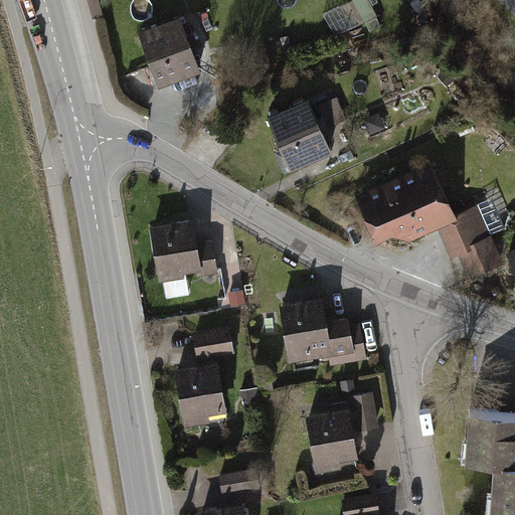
[(100,0),(89,0),(94,17),(100,15),(104,14),(100,0)]
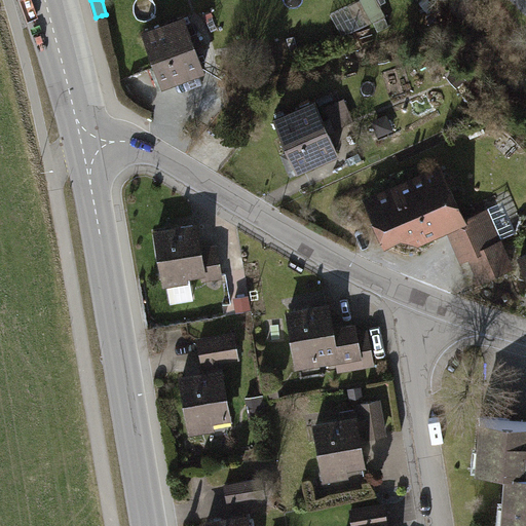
[(377,0),(364,0),(361,2),(373,26),(387,20),(377,0)]
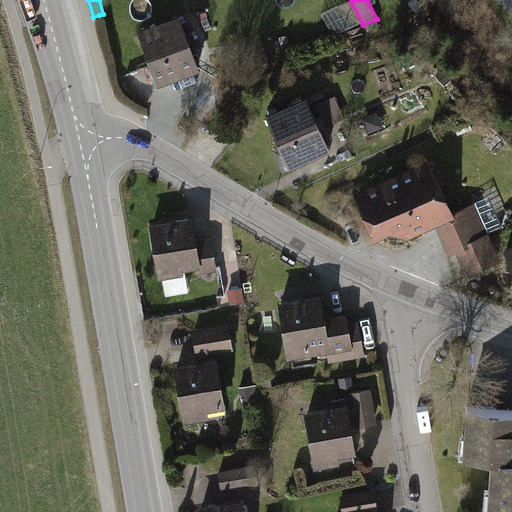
[(200,70),(180,16),(137,32),(157,86),(200,70)]
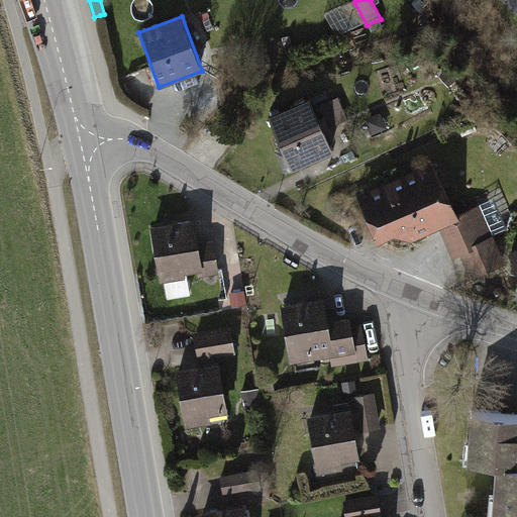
[(307,97),(269,114),(294,168),(332,149),(307,97)]
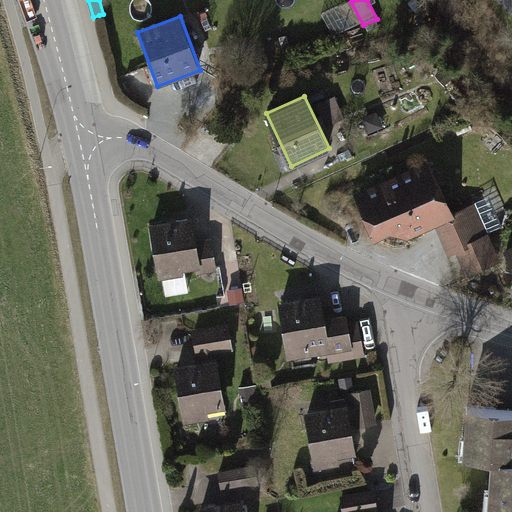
[(335,97),(315,106),(324,126),(344,117),(335,97)]
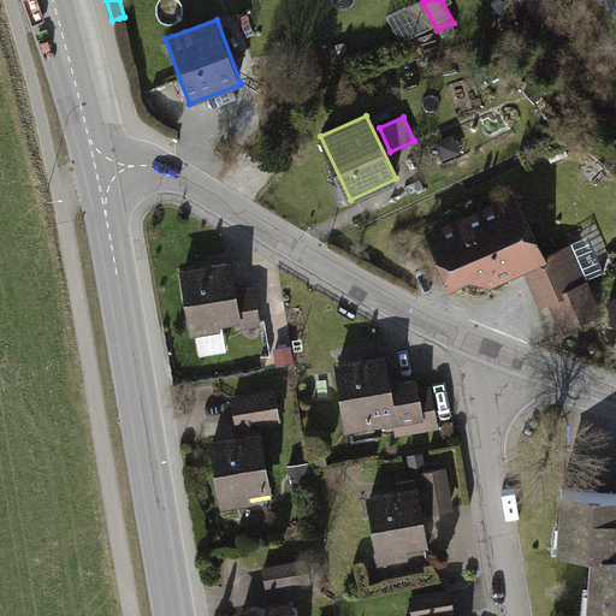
[(522,193),(428,231),(450,286),(473,277),(479,290),(527,270),(540,302),(552,296),(567,332),(608,315),(575,238),(546,250),(522,193)]
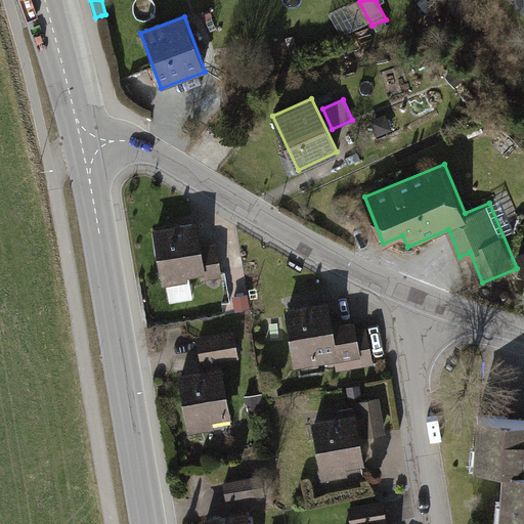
[(200,246),(195,217),(153,223),(164,303),(192,299),(189,274),(203,272),(205,288),(225,285),(219,243),(200,246)]
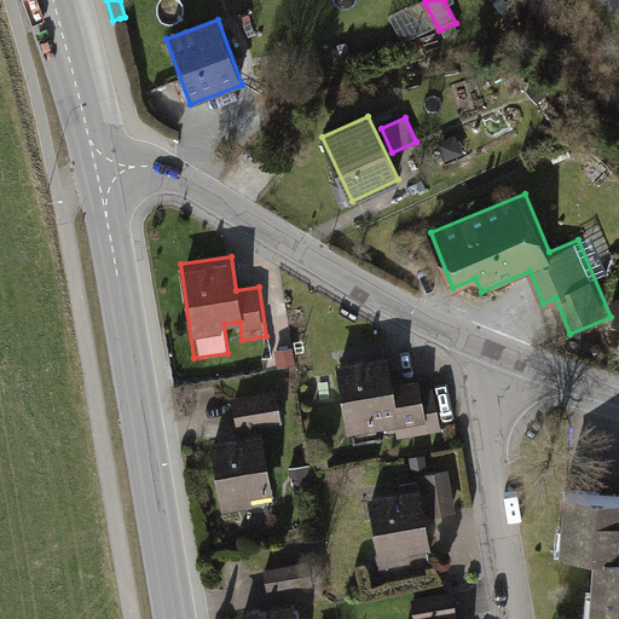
[(387,351),(333,360),(346,435),(389,428),(392,440),(438,432),(429,385),(422,387),(420,376),(392,381),(387,351)]
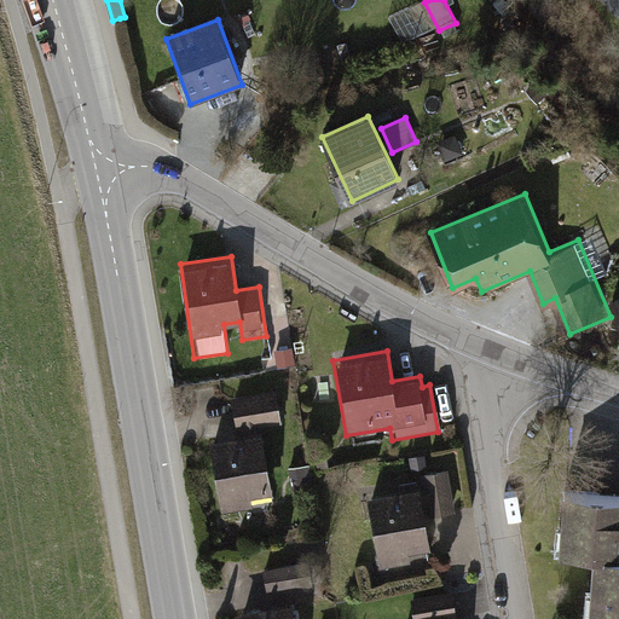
[(277,391),(233,397),(236,414),(238,429),(281,423),(277,391)]
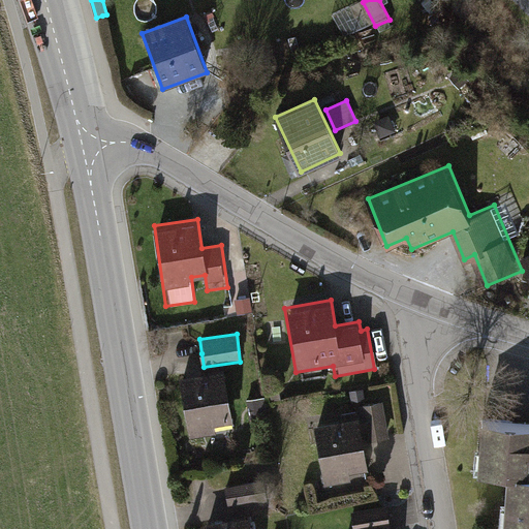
[(225,369),(179,376),(188,435),(234,429),(225,369)]
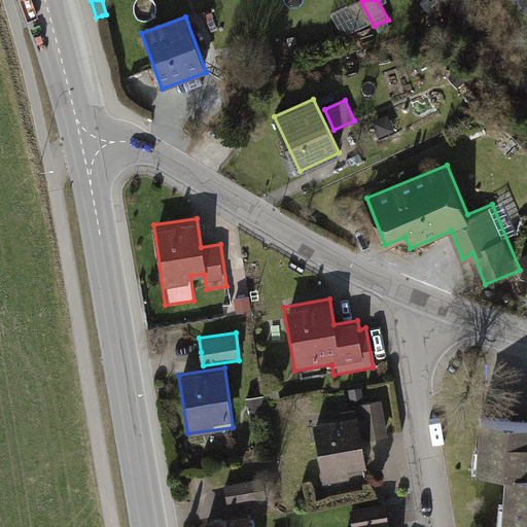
[(358,415),(314,421),(324,493),(367,487),(360,438),(388,434),(383,398),(356,401),(358,415)]
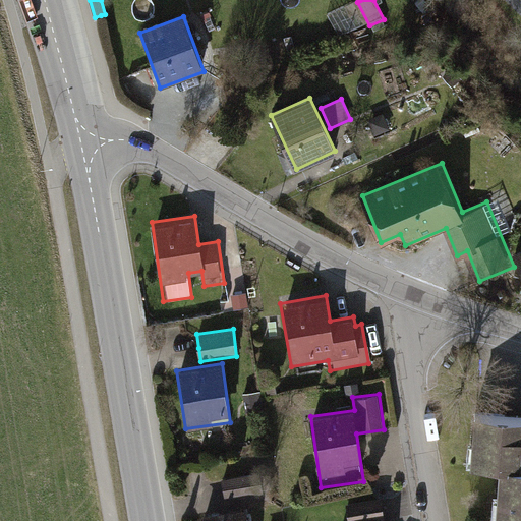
[(520,415),(473,412),(470,467),(502,469),(499,518),(520,519),(520,415)]
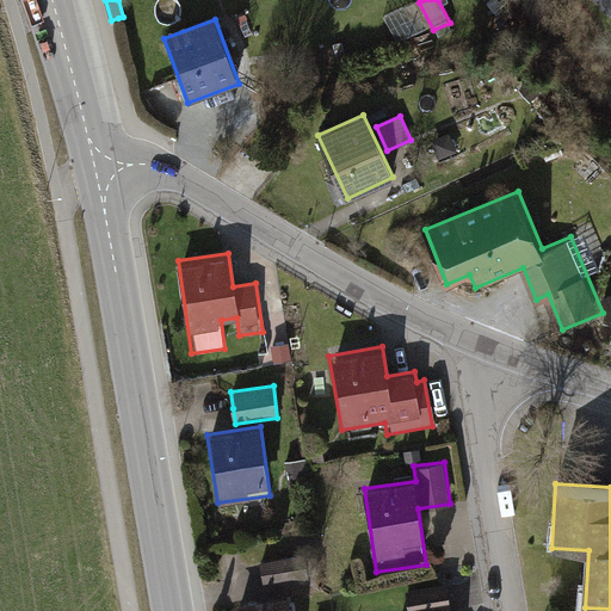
[(307,554),(263,562),(265,575),(266,585),(312,576),(307,554)]
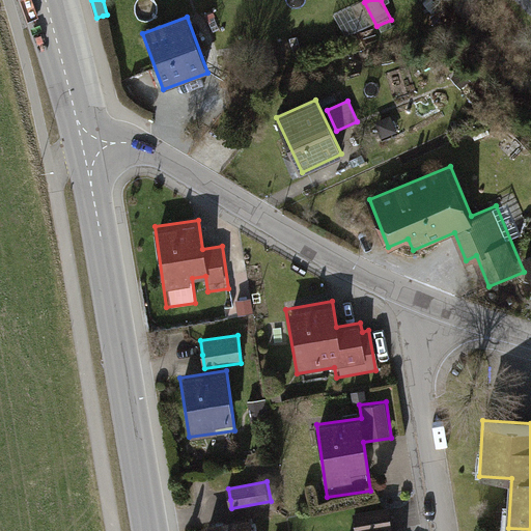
[(391,530),(389,505),(353,509),(355,530),(391,530)]
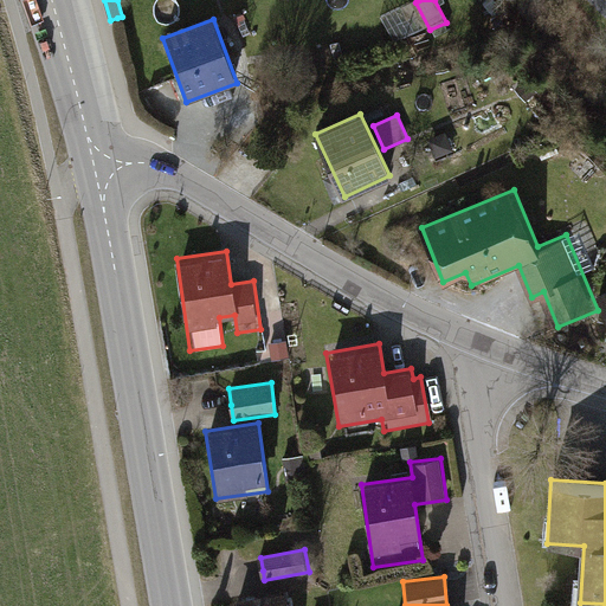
[(289,605),(288,590),(234,595),(236,605),(289,605)]
